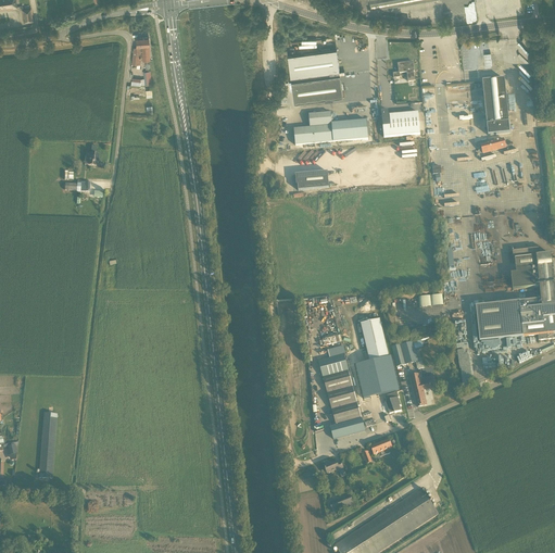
[(23,20),(32,17),(29,5),(22,7),(23,20)]
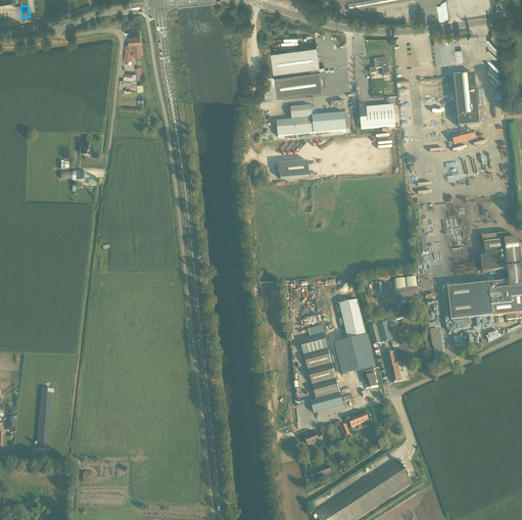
[(131,41),(127,41),(125,41),(123,57),(131,57),(132,51),(131,51),(131,50),(130,50),(131,41)]
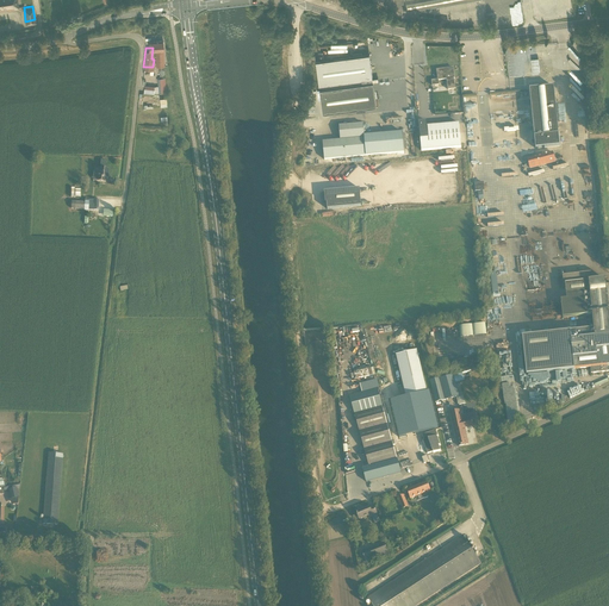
[(318,82),(372,75),(368,51),(316,58),(318,82)]
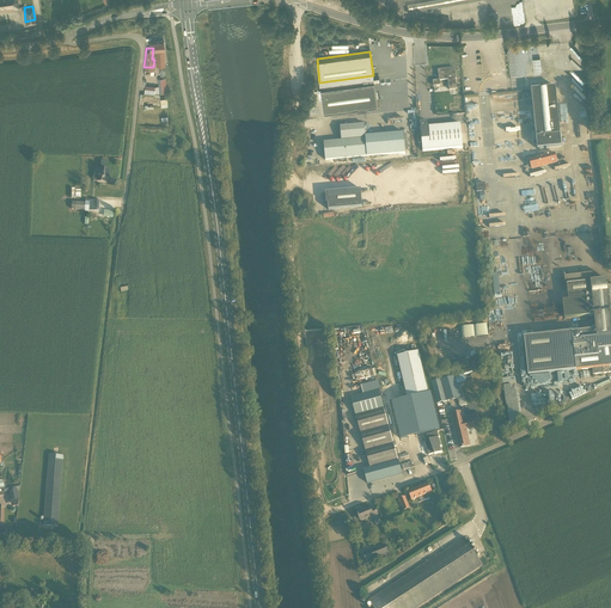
[(443,67),(437,68),(438,78),(432,78),(433,83),(439,83),(439,78),(447,77),(448,87),(456,86),(454,75),(453,65),(444,66),(445,67),(443,68),(443,67)]
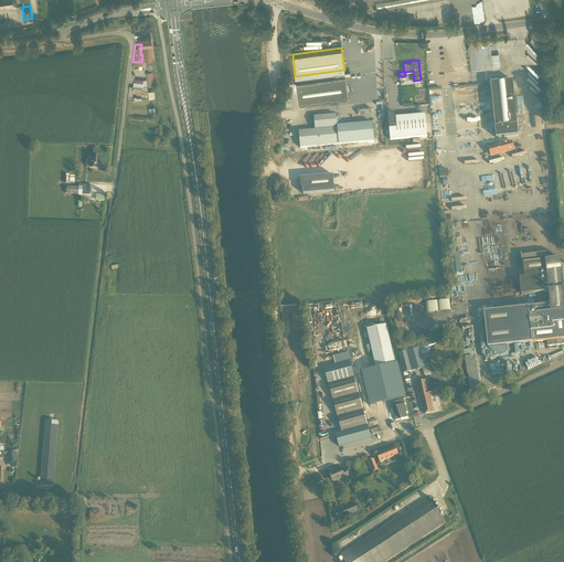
[(151,69),(149,70),(145,70),(146,76),(142,77),(132,76),(132,82),(134,82),(134,83),(141,84),(141,83),(146,83),(152,82),(151,69)]
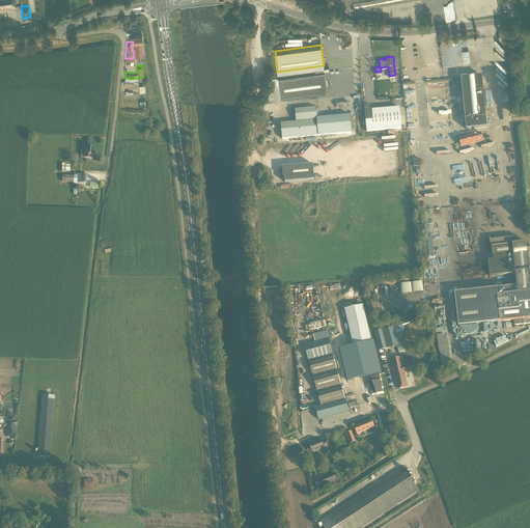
[(327,90),(324,70),(277,76),(280,96),(327,90)]
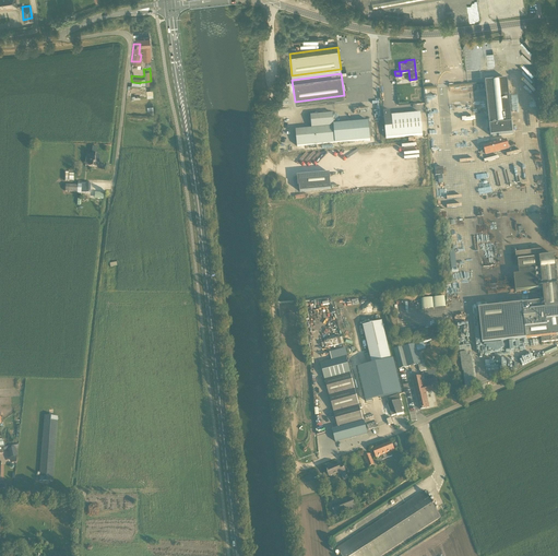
[(484,79),(489,133),(512,131),(507,77),(484,79)]
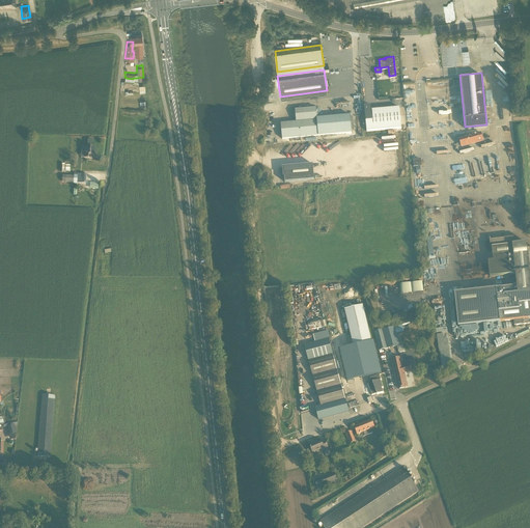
[(281,136),(351,130),(349,112),(316,115),(315,105),(295,107),(296,119),(280,120),(281,136)]
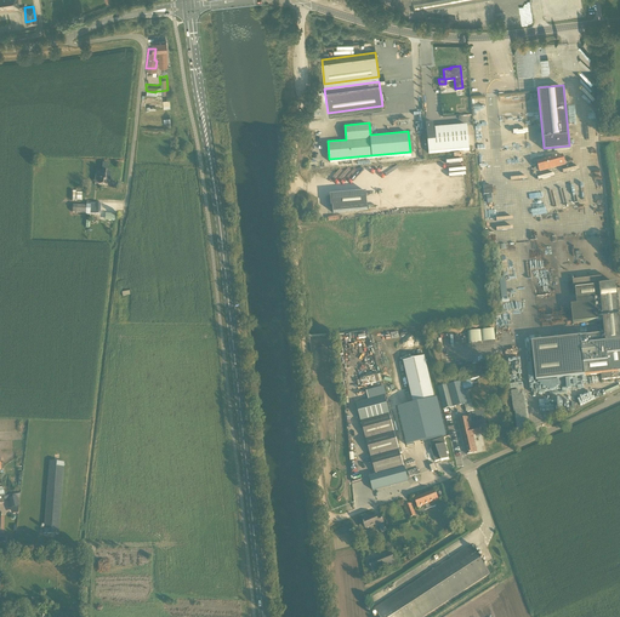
[(428,150),(468,147),(466,123),(426,126),(428,150)]
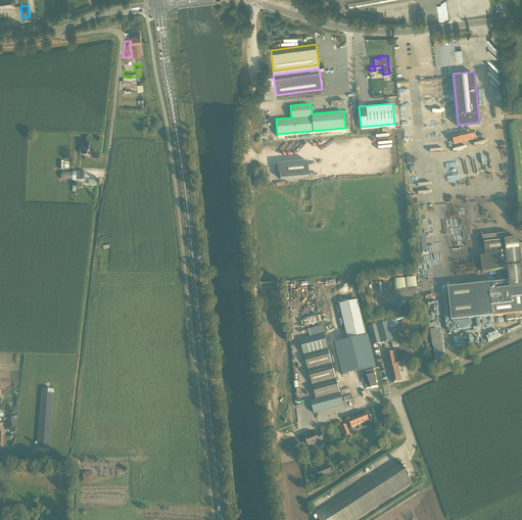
[(473,129),(452,134),(454,142),(475,136),(473,129)]
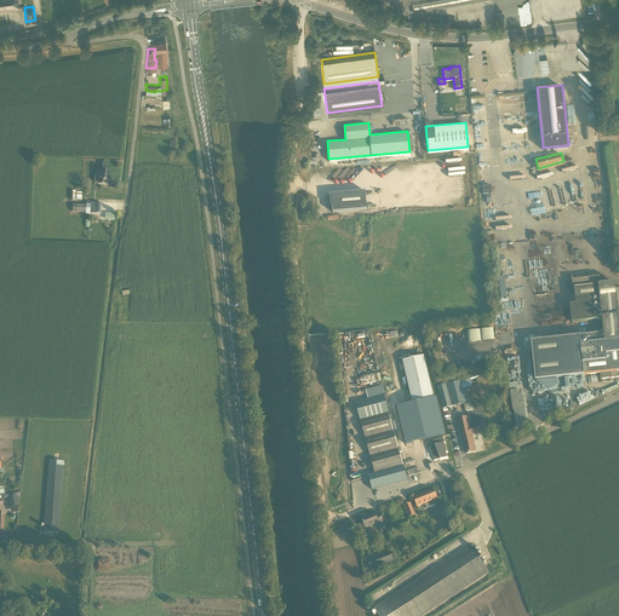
[(109,170),(99,168),(95,167),(93,180),(105,182),(107,178),(108,178),(109,170)]
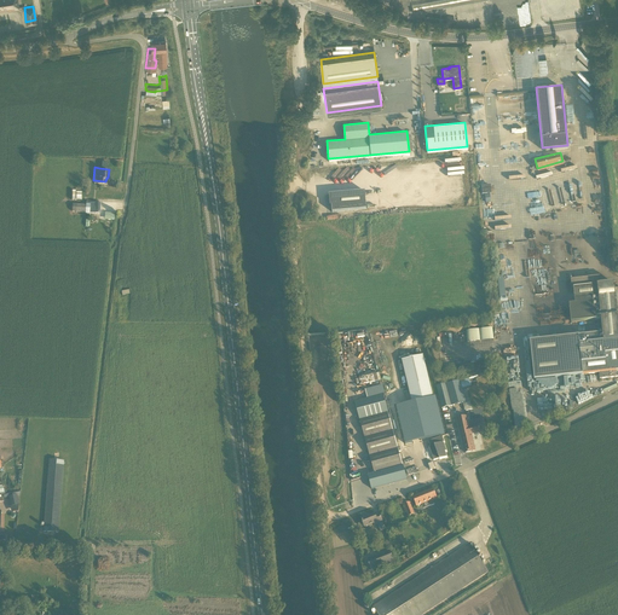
[(365,207),(364,189),(328,191),(329,198),(330,198),(331,209),(365,207)]
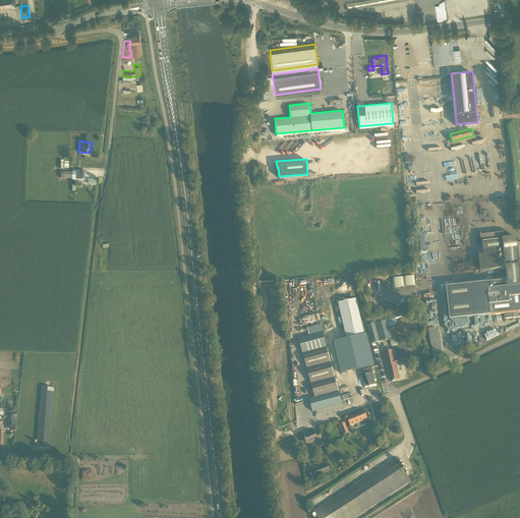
[(60,175),(75,176),(83,177),(83,169),(75,169),(75,170),(60,169),(60,175)]
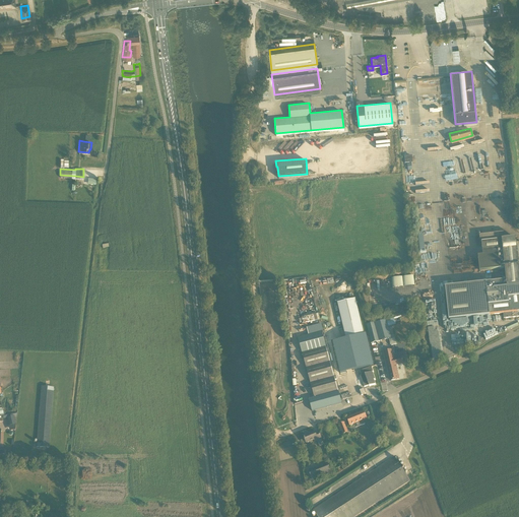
[(305,201),(302,210),(325,215),(327,206),(305,201)]
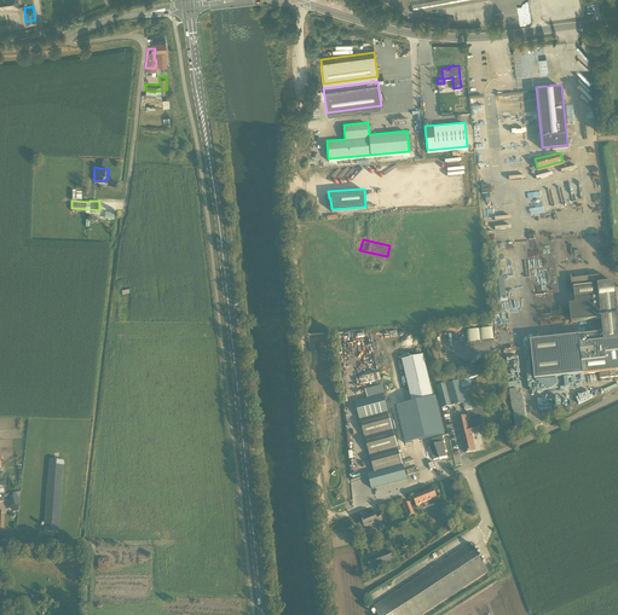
[(570,277),(571,285),(572,285),(575,301),(569,301),(570,319),(589,317),(594,317),(600,315),(601,330),(530,337),(533,377),(585,371),(585,376),(599,375),(599,376),(617,373),(617,332),(617,329),(617,328),(617,285),(613,286),(612,280),(600,282),(599,273),(570,277)]
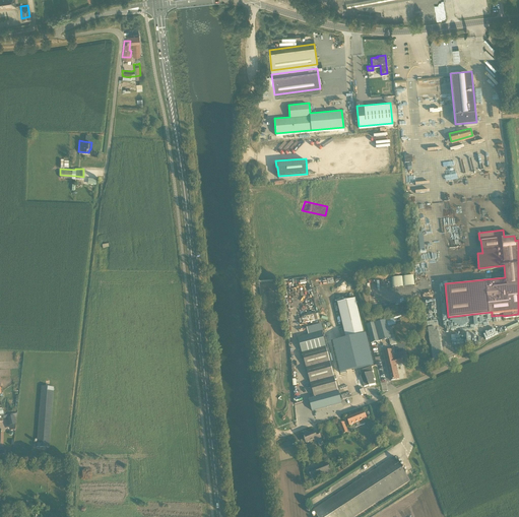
[(413,273),(391,275),(392,285),(414,283),(413,273)]
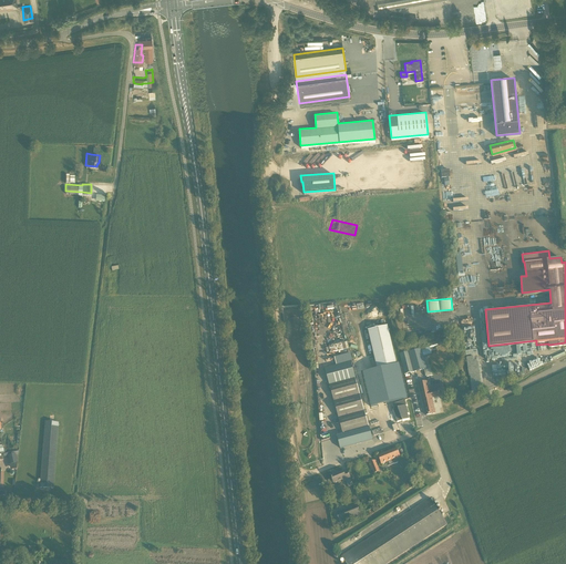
[(377,367),(395,361),(387,324),(367,328),(377,367)]
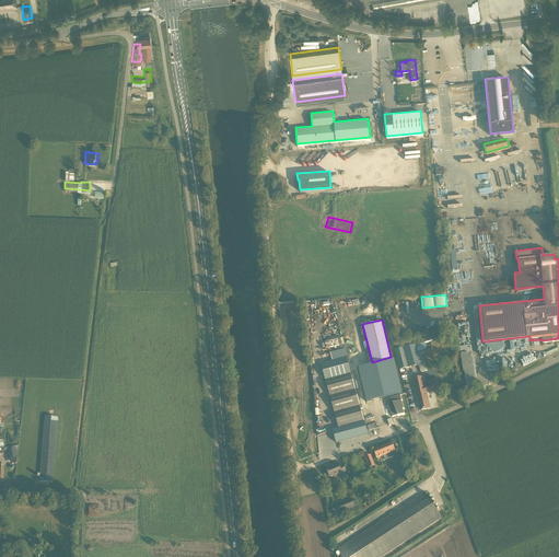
[(417,349),(415,341),(395,347),(400,367),(420,361),(417,349)]
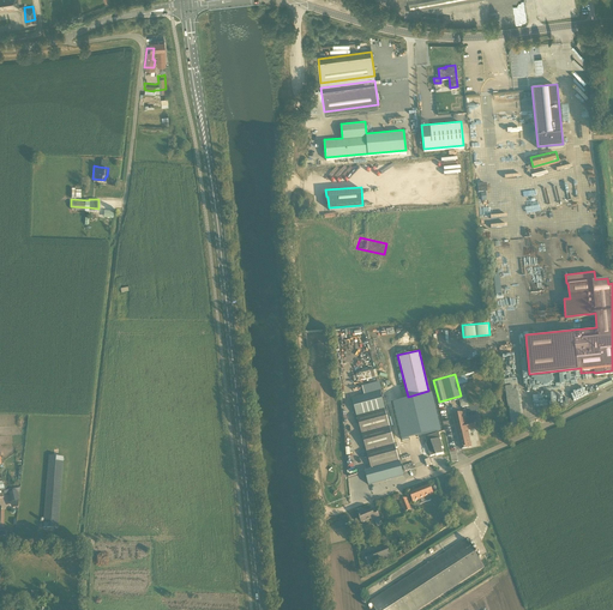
[(370,464),(398,457),(395,444),(400,442),(398,439),(394,440),(379,387),(350,394),(370,464)]
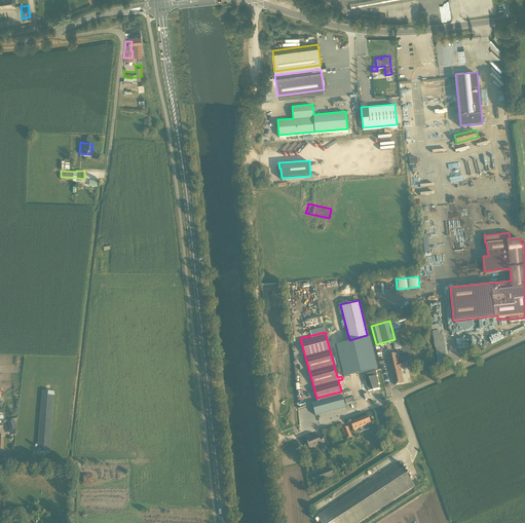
[(444,334),(434,335),(437,362),(447,361),(444,334)]
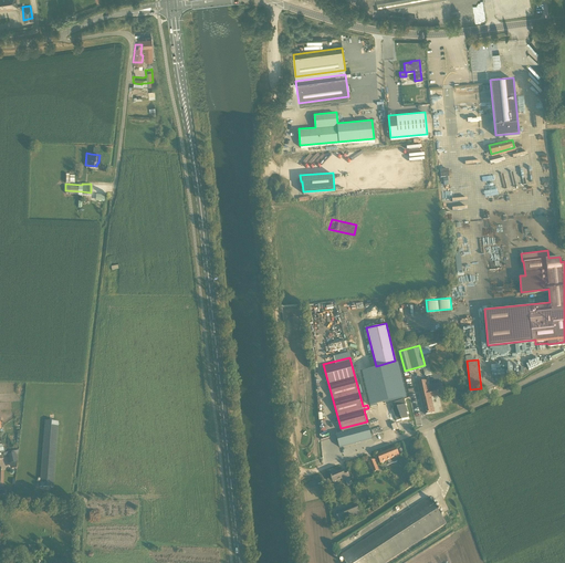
[(430,394),(430,393),(438,392),(437,385),(428,387),(427,383),(418,385),(420,396),(421,396),(425,410),(433,409),(430,394)]
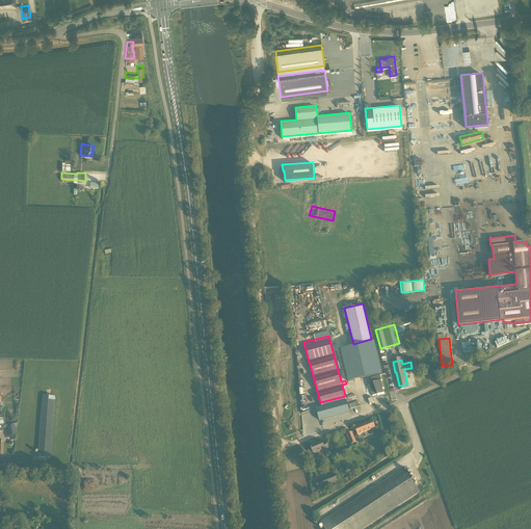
[(369,381),(368,381),(372,393),(376,391),(377,392),(379,391),(383,390),(381,386),(382,385),(379,377),(380,377),(379,372),(367,376),(369,381)]
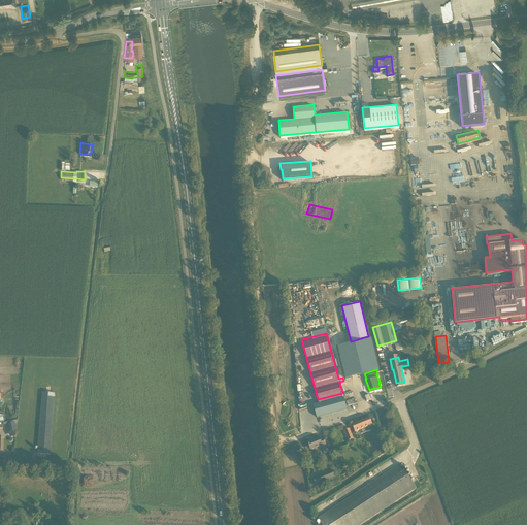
[(48,452),(54,391),(41,390),(36,451),(48,452)]
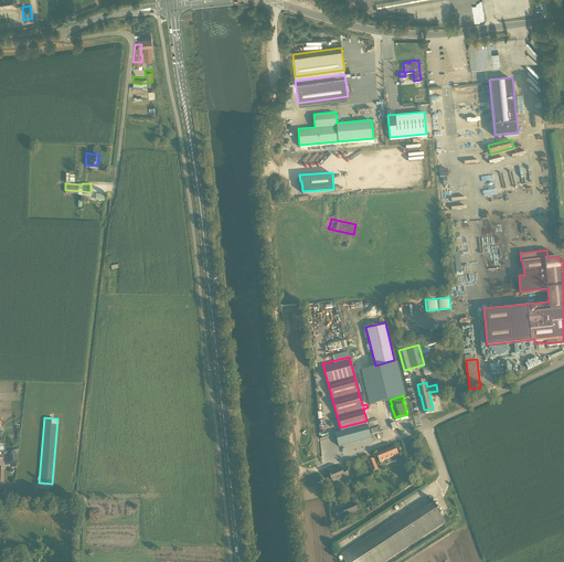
[(379,459),(389,455),(391,458),(395,457),(393,453),(396,452),(393,443),(375,451),(379,459)]
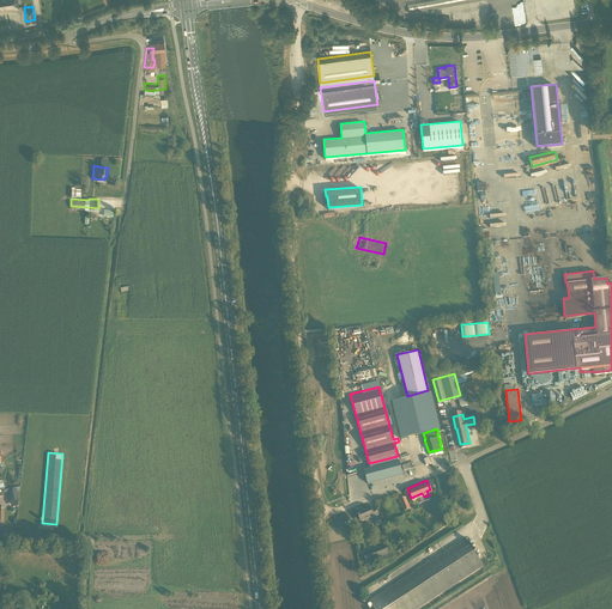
[(4,486),(1,486),(2,489),(7,489),(10,501),(17,500),(18,495),(19,482),(14,483),(4,486)]
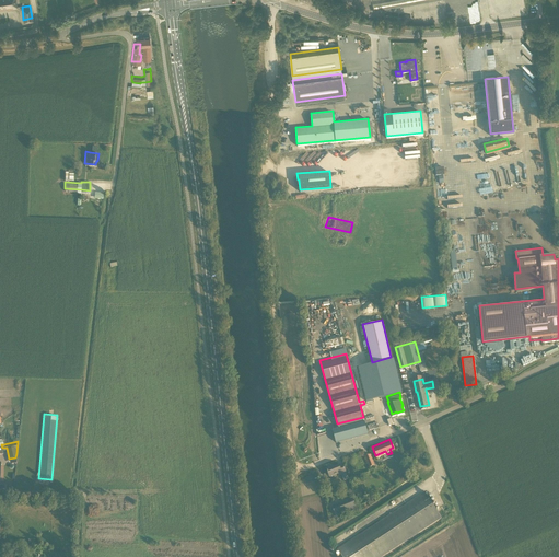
[(337,473),(340,472),(342,478),(347,476),(341,461),(337,462),(337,461),(329,463),(329,462),(324,464),(328,475),(337,472),(337,473)]
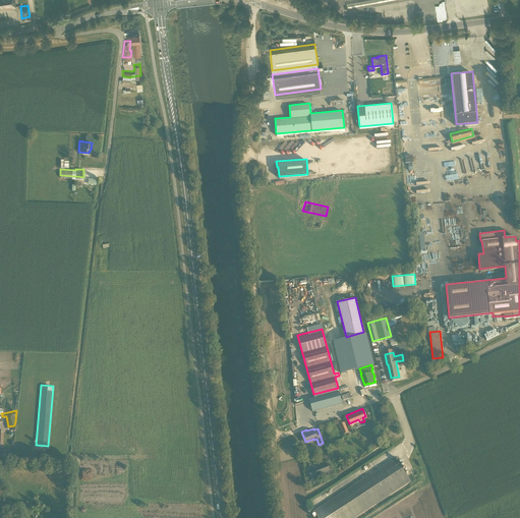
[(348,517),(409,478),(394,455),(312,508),(314,512),(313,513),(314,515),(316,514),(319,517),(316,517),(348,517)]
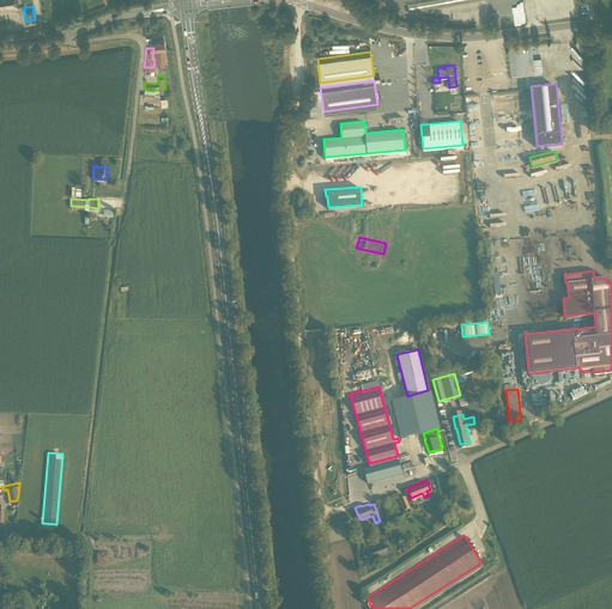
[(391,556),(385,542),(362,552),(365,560),(379,555),(380,560),(391,556)]
